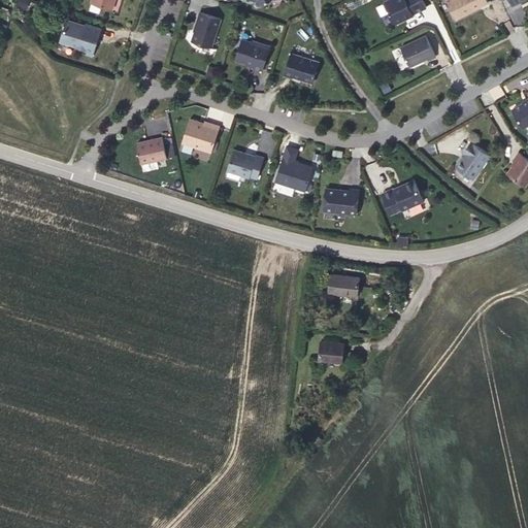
[(19,0),(18,5),(25,8),(28,0),(19,0)]
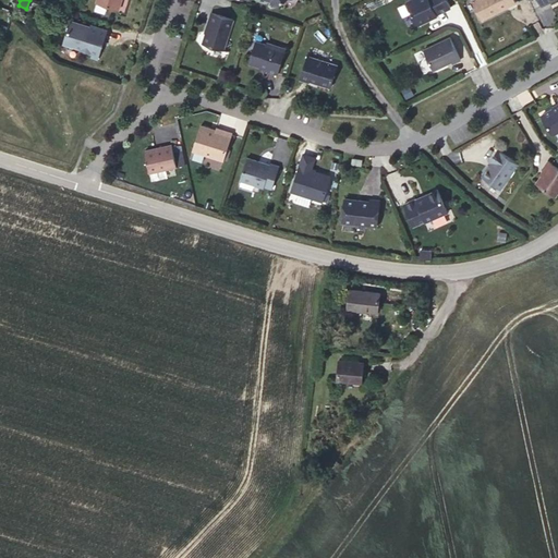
[(96,0),(95,3),(117,11),(120,1),(119,0),(96,0)]
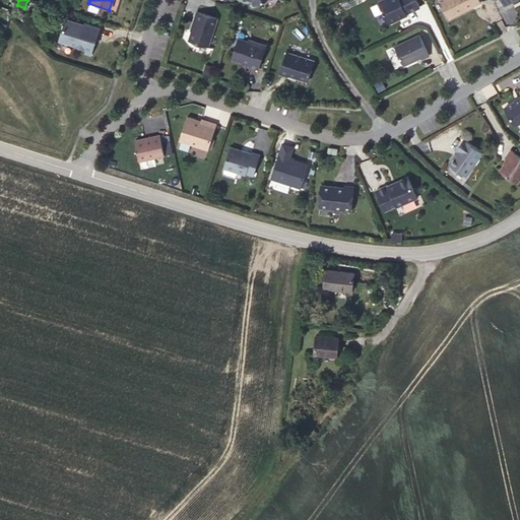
[(244,0),(251,2),(256,8),(265,0),(244,0)]
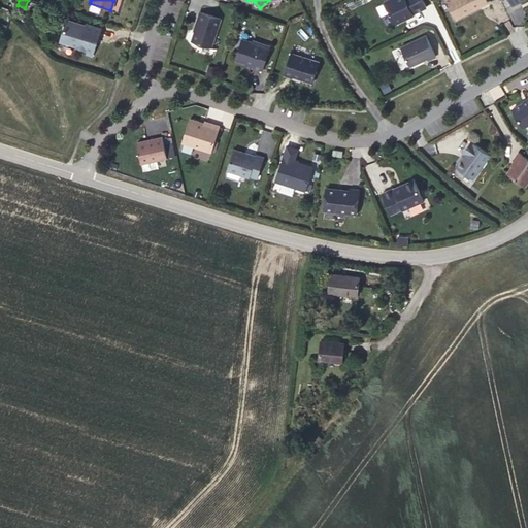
[(428,8),(424,0),(390,0),(386,2),(392,13),(390,13),(394,22),(398,24),(406,20),(406,18),(411,15),(411,17),(416,15),(415,14),(428,8)]
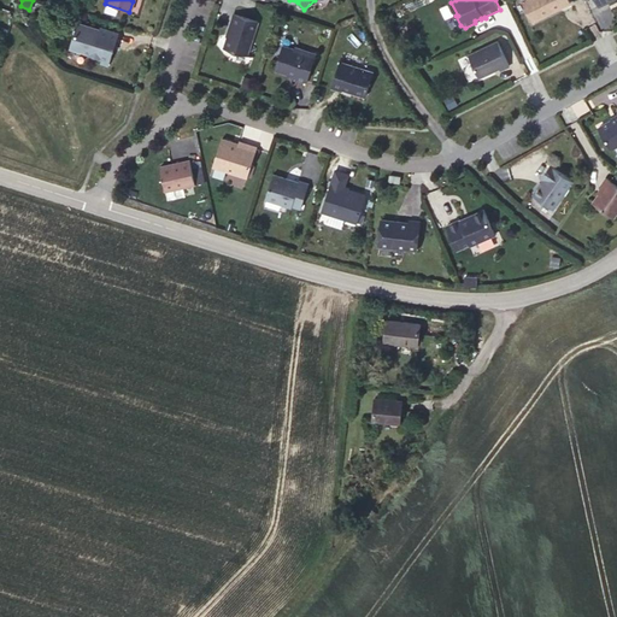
[(573,3),(570,0),(523,0),(524,0),(535,21),(573,3)]
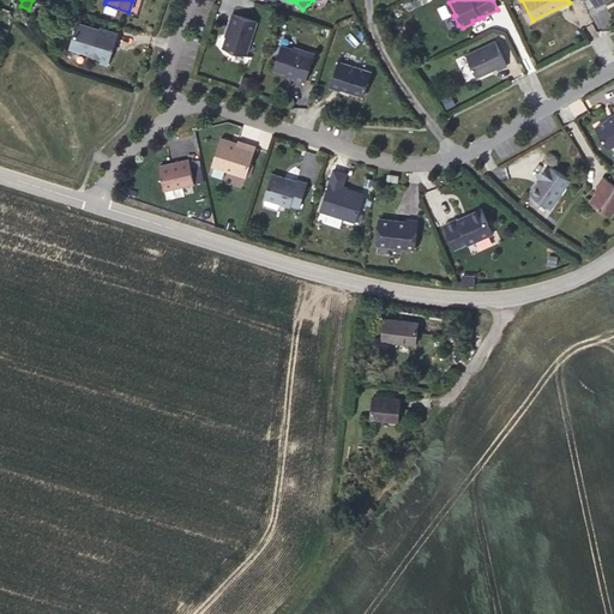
[(254,24),(230,16),(228,25),(229,25),(221,49),(244,56),(254,24)]
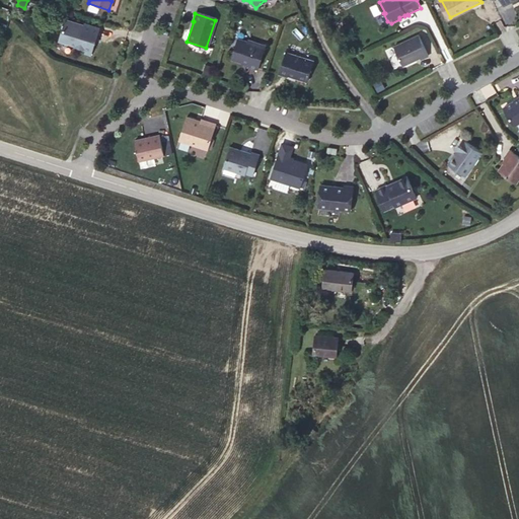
[(83,25),(64,19),(59,36),(60,39),(71,43),(72,45),(85,49),(84,54),(89,55),(97,28),(83,24),(83,25)]
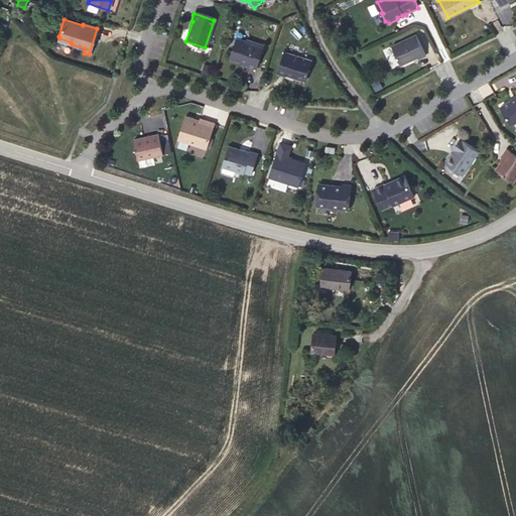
[(418,34),(393,46),(402,66),(419,57),(420,58),(427,55),(418,34)]
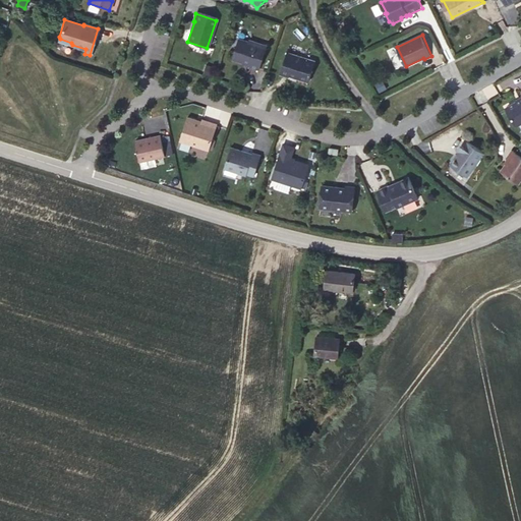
[(237,41),(231,60),(248,66),(248,68),(257,70),(265,47),(248,43),(247,44),(237,41)]
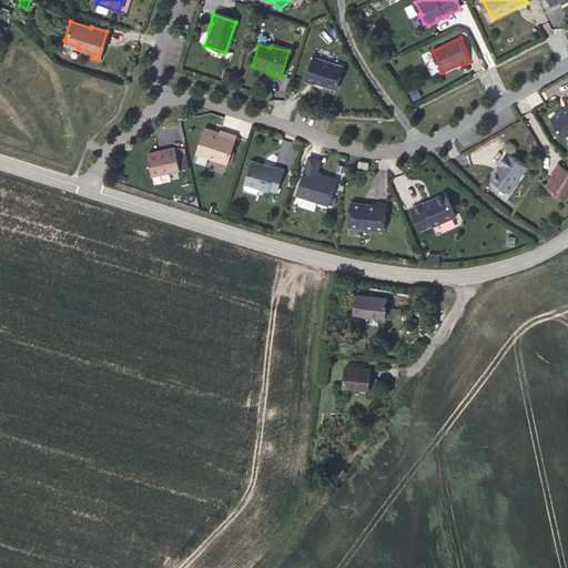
[(334,91),(342,69),(312,59),(303,82),(313,85),(313,84),(325,89),(325,87),(330,89),(330,90),(334,91)]
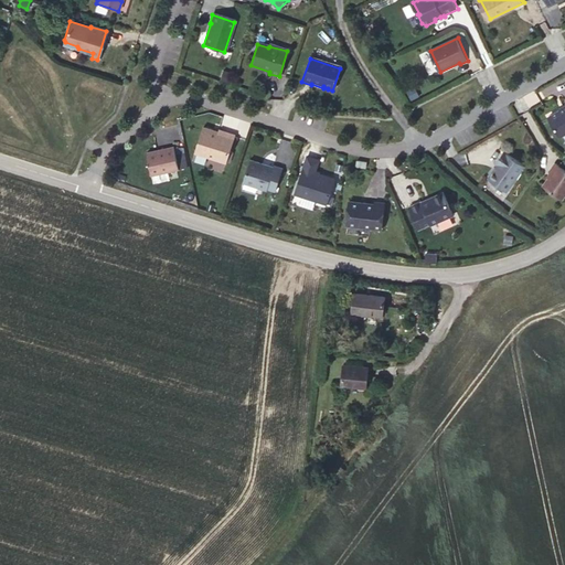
[(417,88),(409,92),(415,100),(422,97),(417,88)]
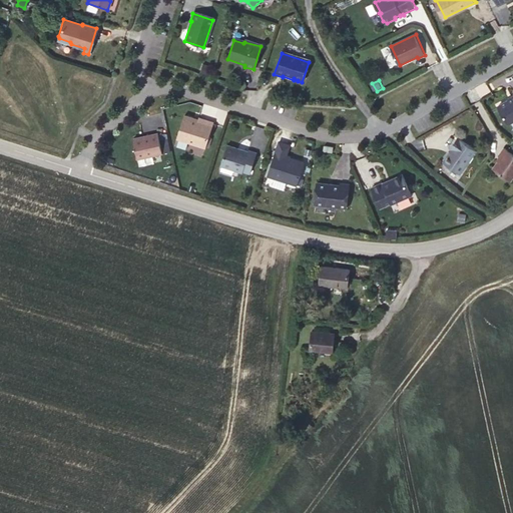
[(512,93),(498,102),(508,118),(510,119),(512,117),(512,93)]
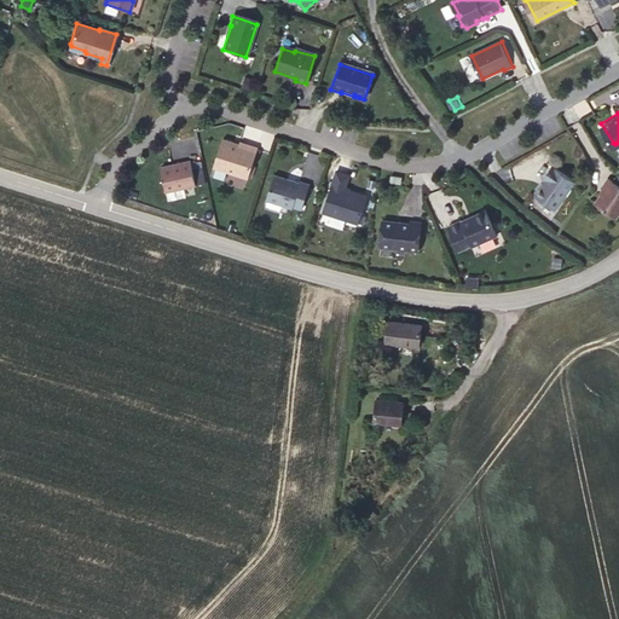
[(237,146),(220,140),(210,168),(246,180),(255,150),(237,144),(237,146)]
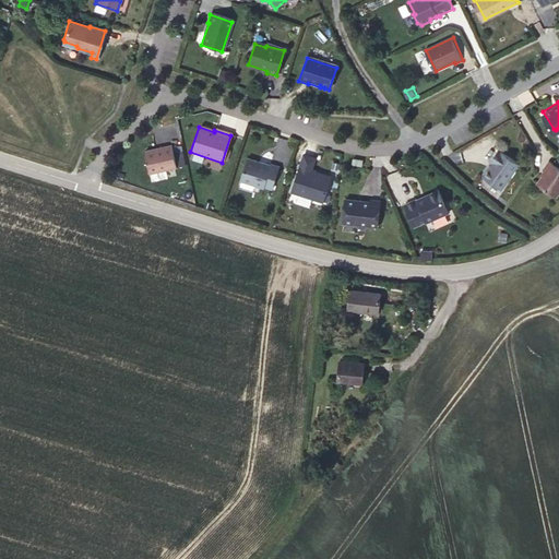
[(169,146),(143,152),(147,174),(175,168),(169,146)]
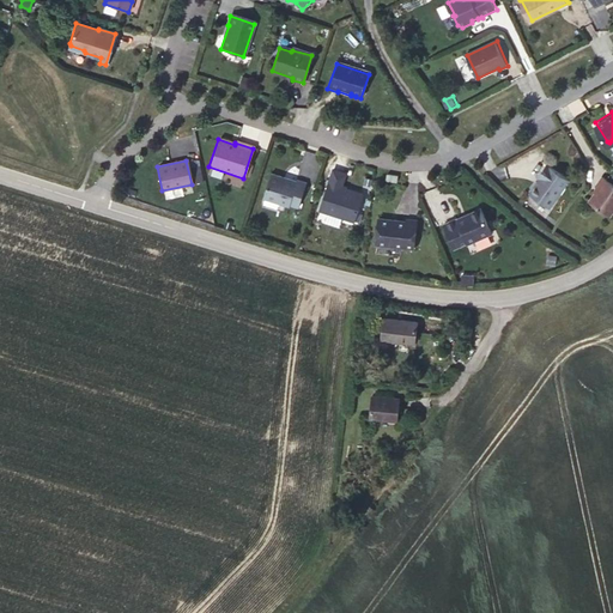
[(552,207),(572,180),(550,164),(540,176),(542,178),(532,194),(552,207)]
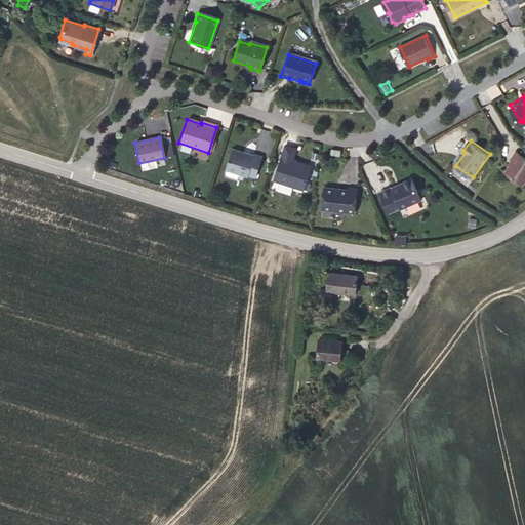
[(251,157),(230,150),(224,170),(245,177),(246,176),(254,178),(260,159),(252,156),(251,157)]
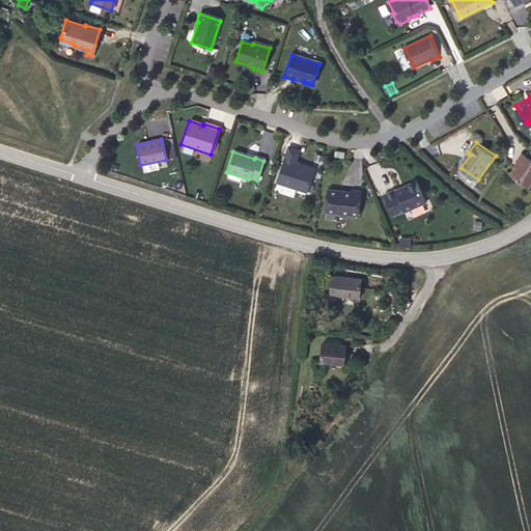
[(530,184),(530,159),(524,154),(519,161),(521,162),(510,174),(528,188),(530,184)]
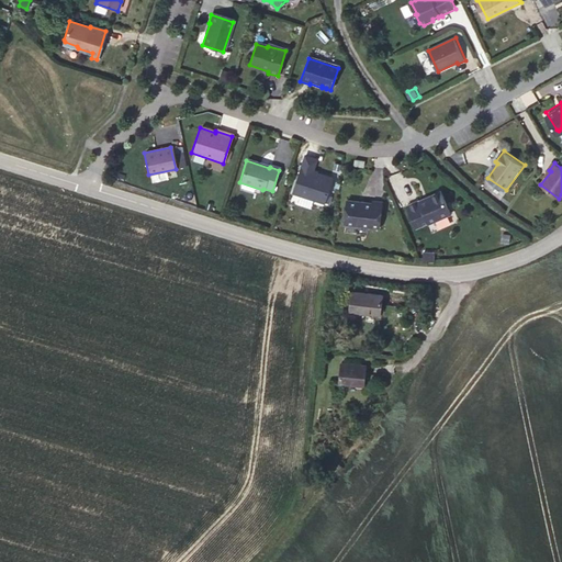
[(325,197),(330,180),(299,170),(293,187),(325,197)]
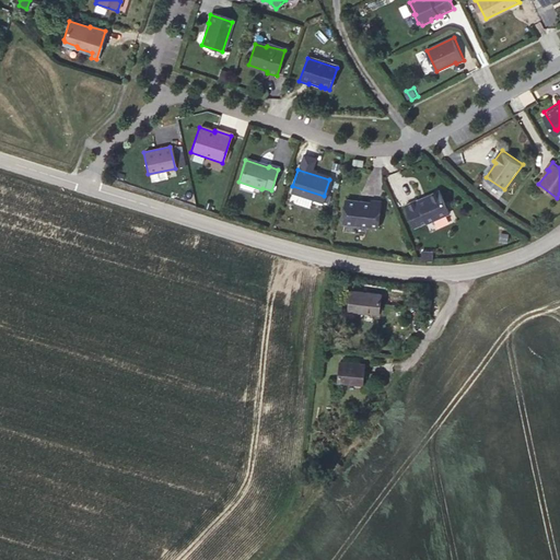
[(421,200),(408,206),(418,228),(430,222),(430,223),(452,213),(442,190),(431,196),(430,199),(422,202),(421,200)]
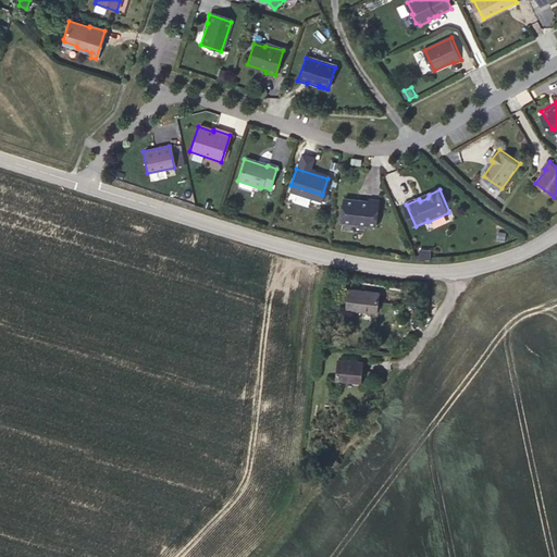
[(305,205),(307,198),(296,194),(293,200),(305,205)]
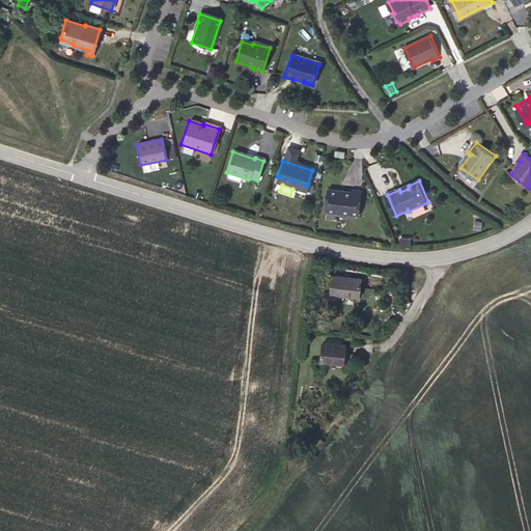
[(350,194),(326,191),(323,214),(356,217),(359,193),(350,192),(350,194)]
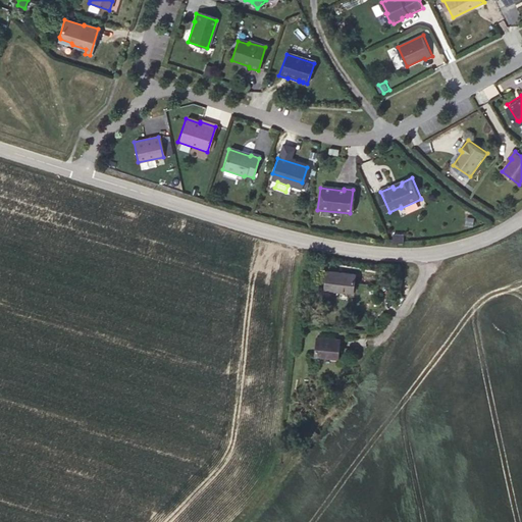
[(366,274),(337,270),(336,288),(365,292),(366,274)]
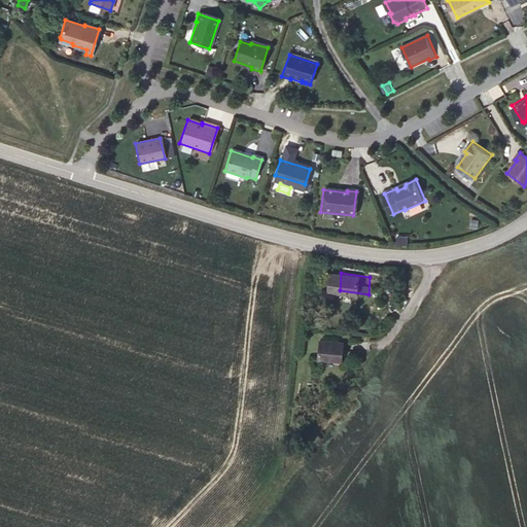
[(355,325),(330,324),(329,344),(353,346),(355,325)]
